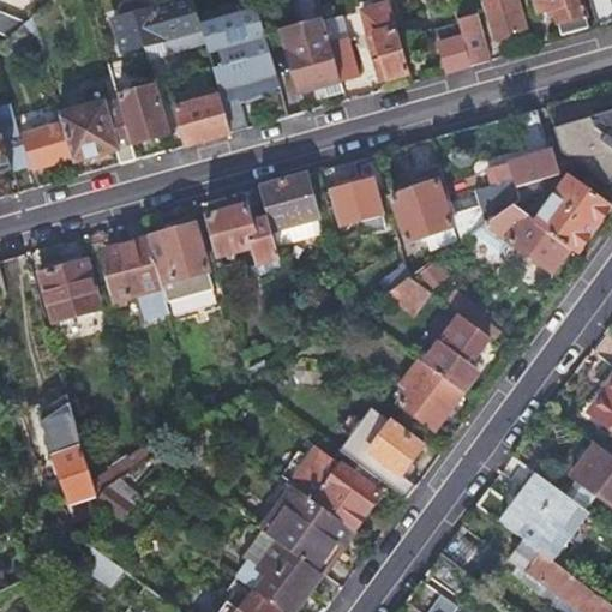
[(144,58),(203,41),(197,21),(191,0),(179,0),(147,10),(145,3),(142,0),(130,0),(121,3),(118,10),(119,17),(111,19),(119,51),(141,45),(144,58)]
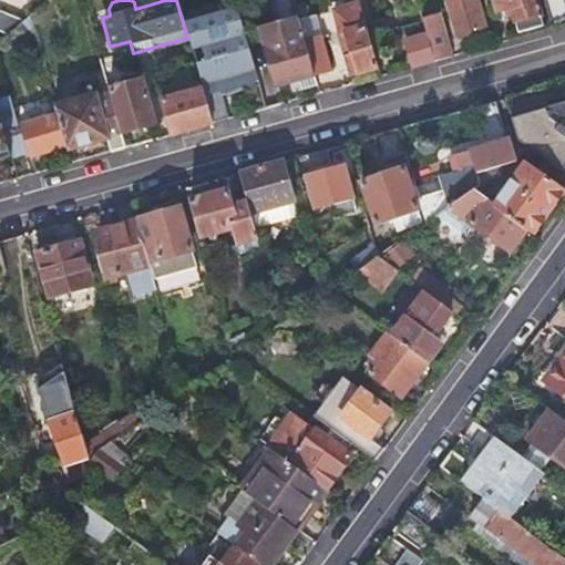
[(448,0),(458,36),(484,28),(476,0),(448,0)]
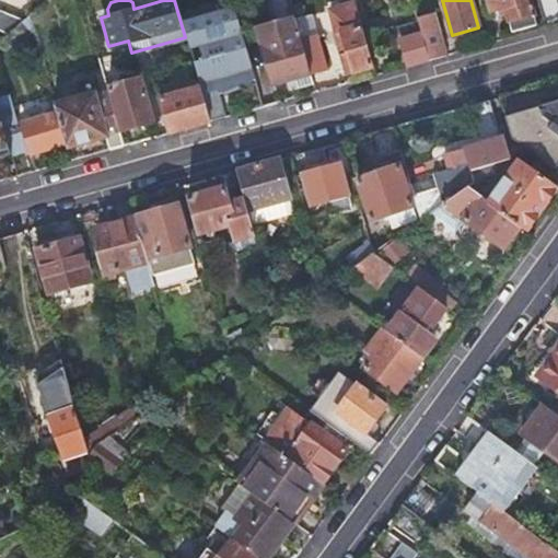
[(487,0),(491,13),(503,10),(510,31),(537,23),(530,0),(487,0)]
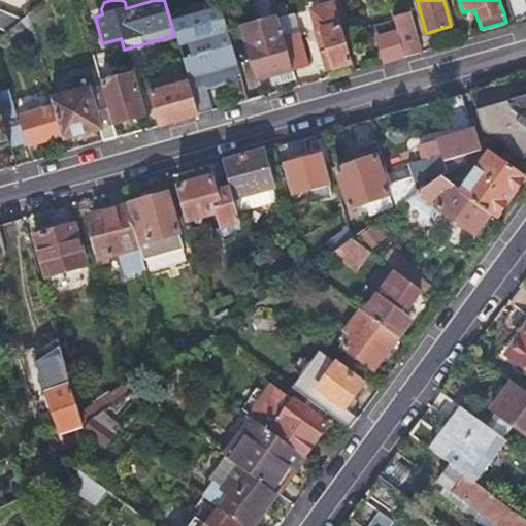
[(525,4),(524,0),(506,0),(513,24),(525,21),(525,4)]
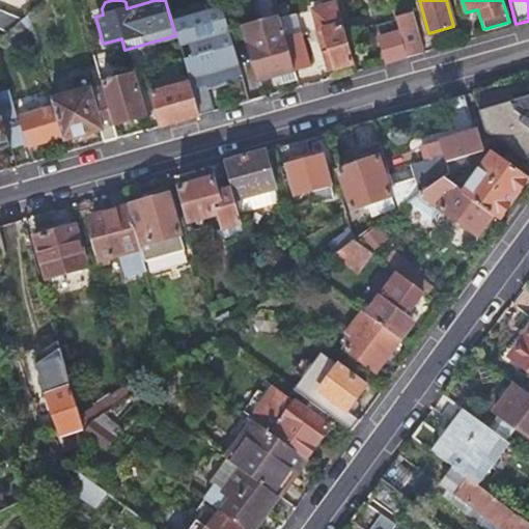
[(329,68),(355,61),(338,2),(312,9),(329,68)]
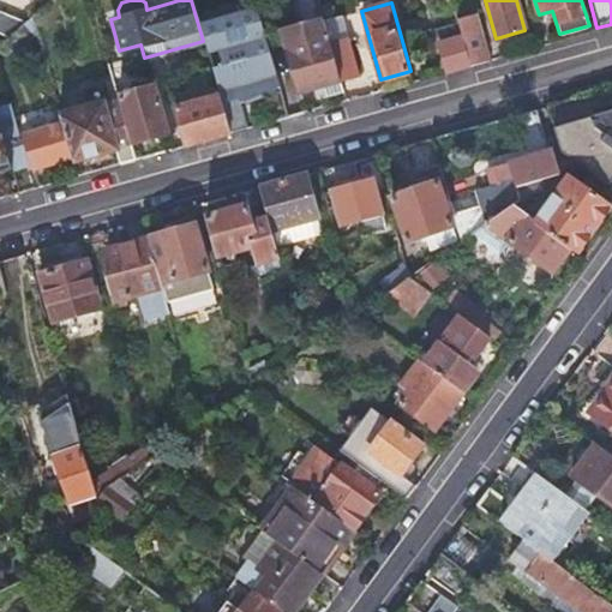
[(277,85),(255,4),(197,21),(203,41),(207,52),(216,49),(221,64),(211,67),(219,94),(229,131),(247,126),(240,101),(264,91),(263,89),(277,85)]
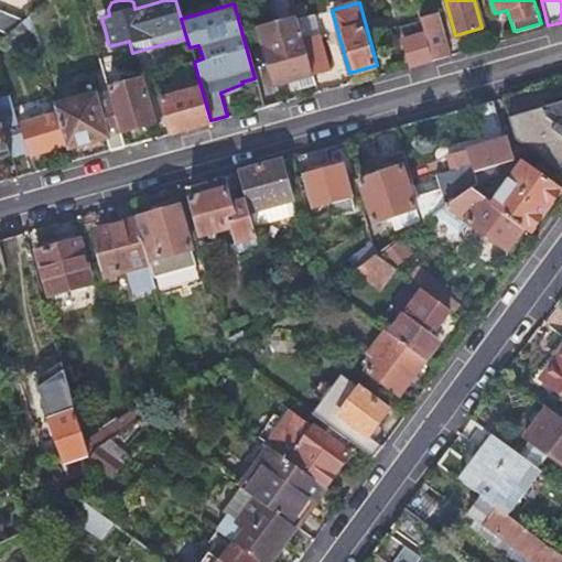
[(0,29),(9,32),(24,20),(0,9),(0,29)]
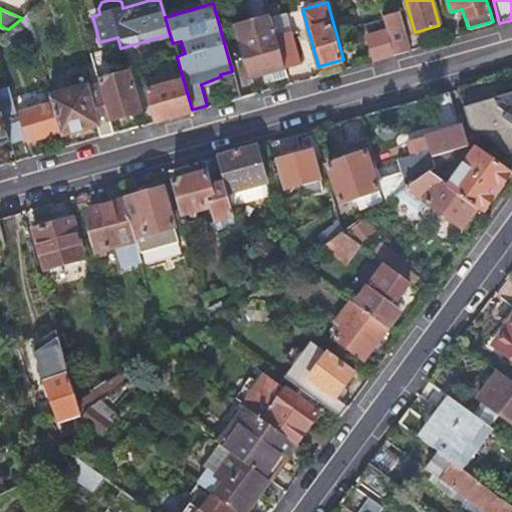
[(382,14),(384,18),(395,53),(409,49),(399,10),(382,14)]
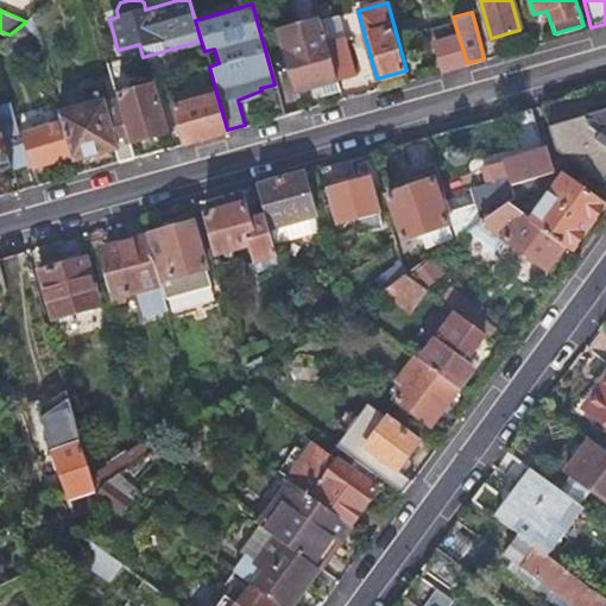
[(26,21),(10,35),(2,40),(13,52),(35,33),(30,18),(26,21)]
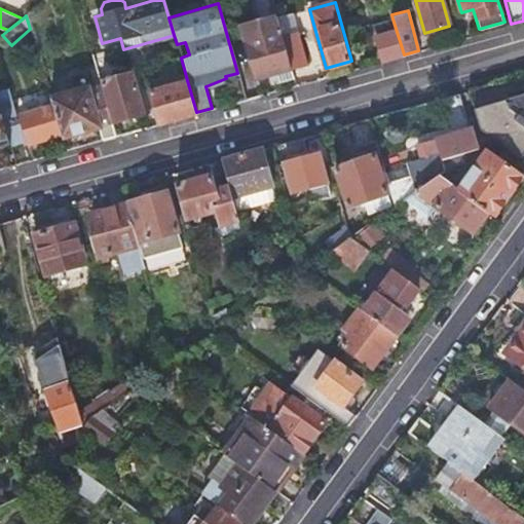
[(282,33),(276,16),(239,26),(245,43),(254,77),(275,71),(278,81),(294,77),(290,63),(283,37),(282,33)]
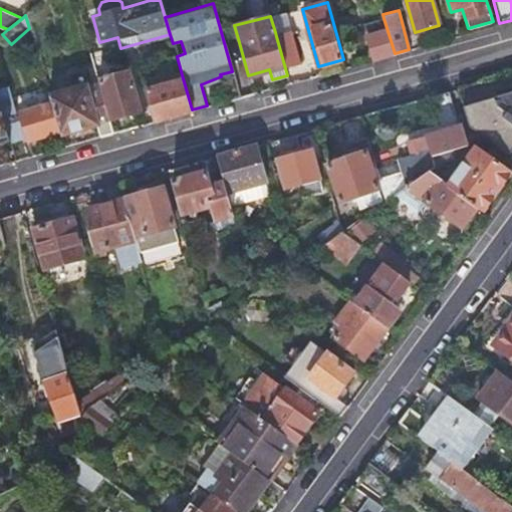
[(366,34),(373,58),(395,53),(384,18),(366,22),(369,34),(366,34)]
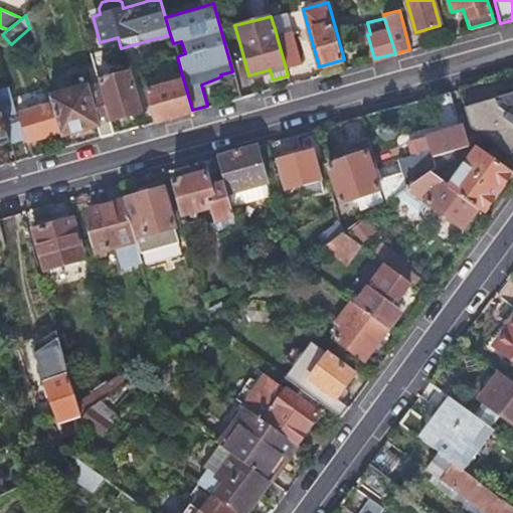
[(277,36),(284,61),(296,57),(289,33),(277,36)]
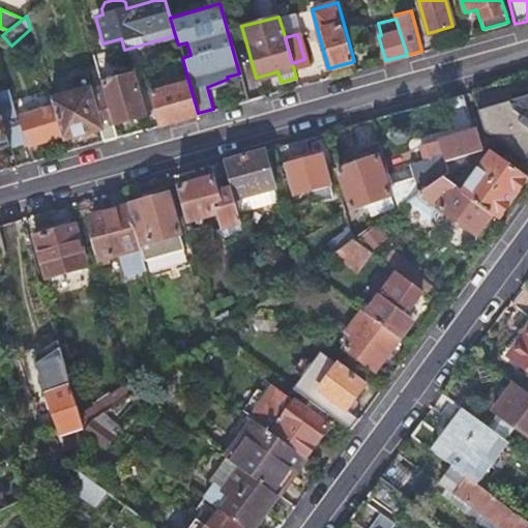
[(92,52),(97,76),(127,68),(122,45),(92,52)]
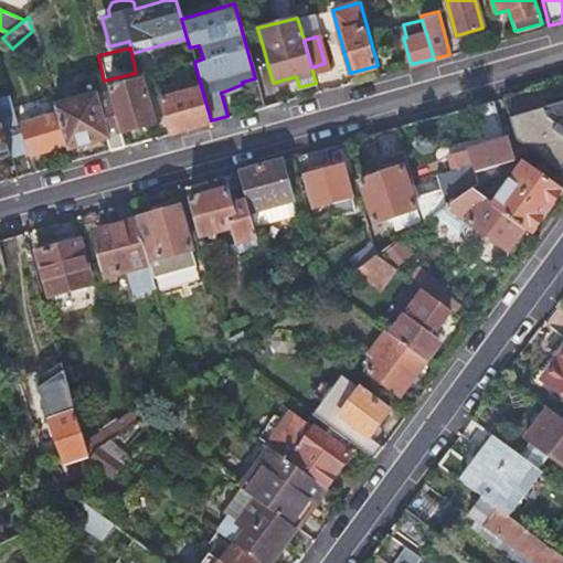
[(170,62),(156,66),(157,73),(172,67),(170,62)]
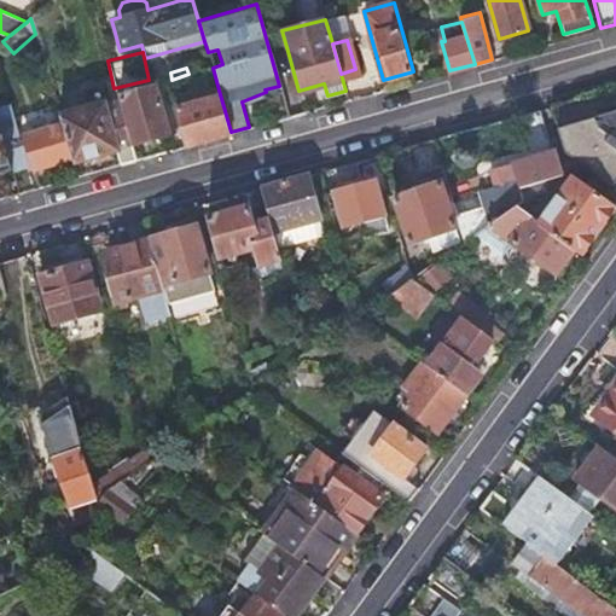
[(152,86),(116,97),(132,146),(167,137),(152,86)]
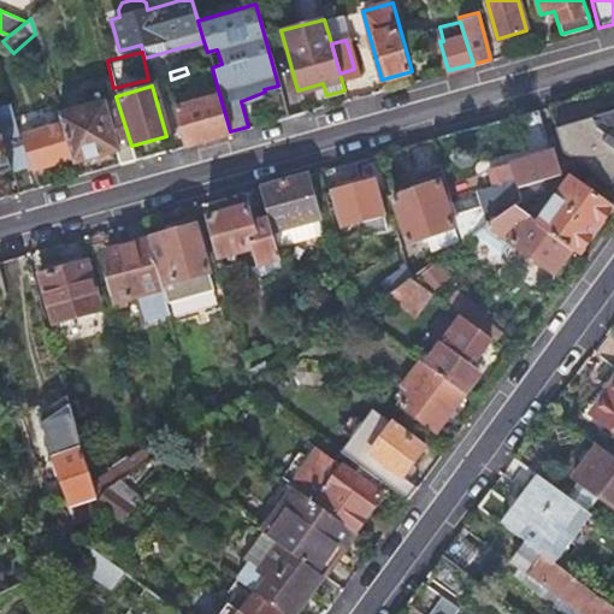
[(184,105),(173,108),(184,145),(230,131),(219,94),(208,98),(205,89),(181,96),(184,105)]
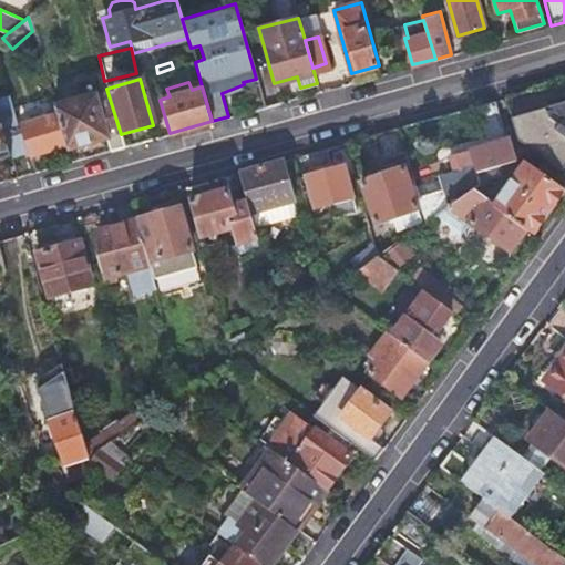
[(55,113),(64,145),(64,147),(105,137),(109,150),(124,145),(121,134),(106,89),(52,104),(55,113)]
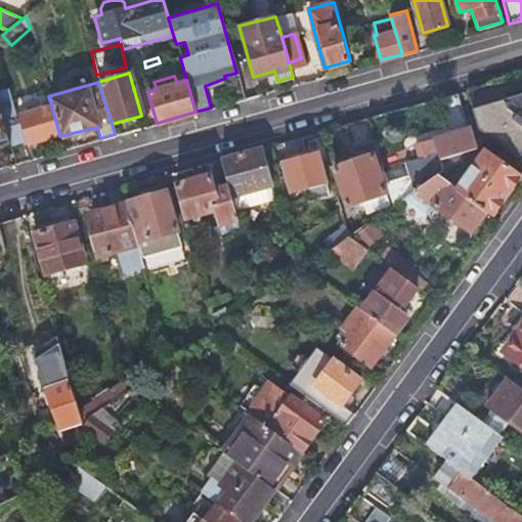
[(0,110),(9,142),(25,138),(27,143),(59,134),(51,104),(13,115),(6,89),(0,90),(0,110)]
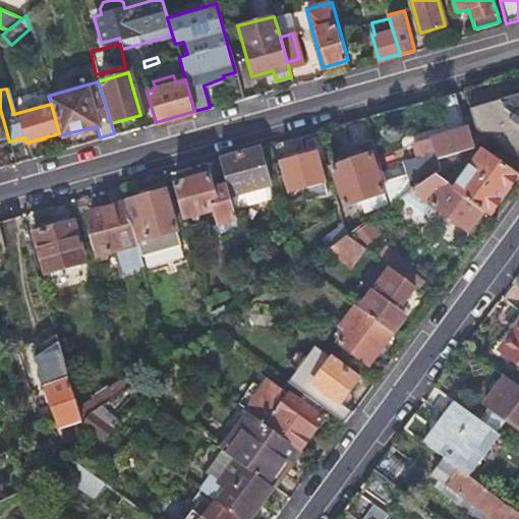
[(518,90),(468,106),(474,125),(476,131),(486,138),(515,158),(518,152),(518,90)]
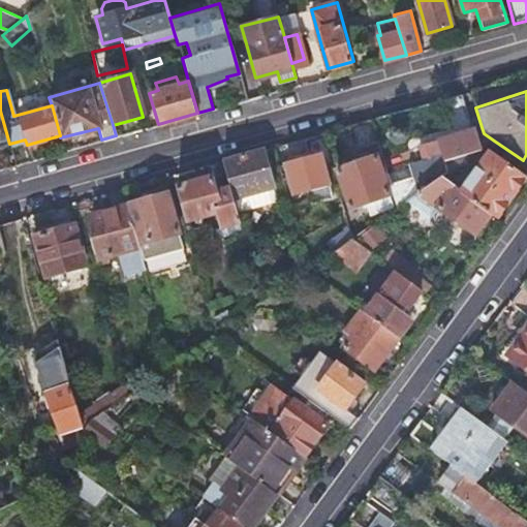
[(461,94),(444,99),(452,123),(468,118),(461,94)]
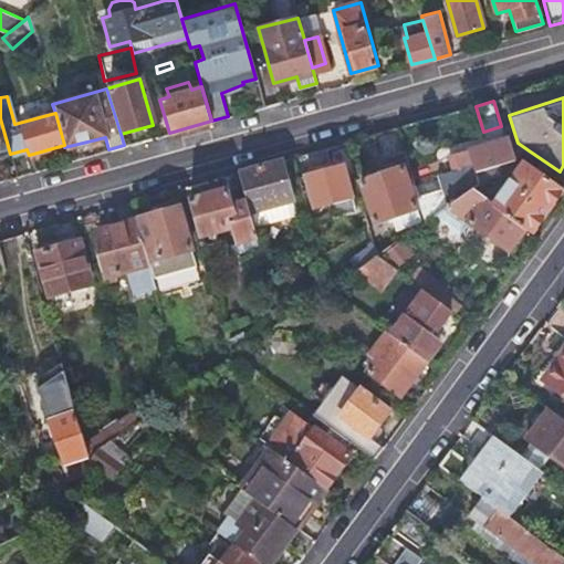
[(0,156),(10,154),(0,118),(0,156)]
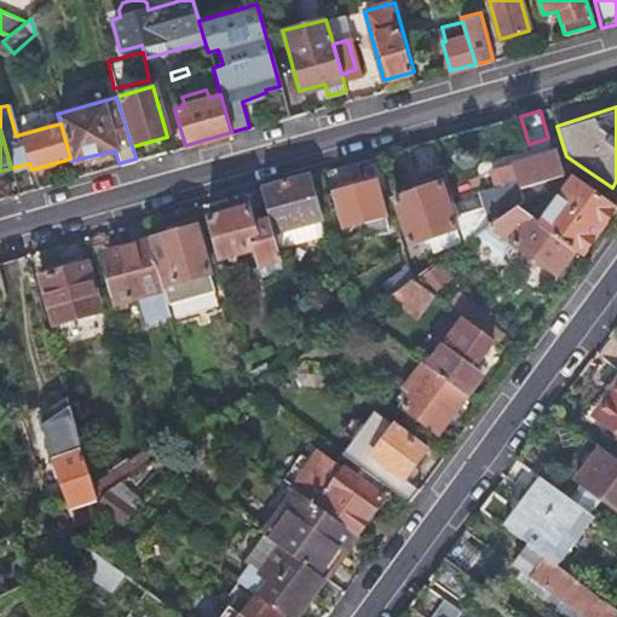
[(456,229),(448,209),(454,208),(434,140),(408,148),(419,184),(437,179),(437,182),(410,192),(411,196),(395,202),(411,246),(456,229)]
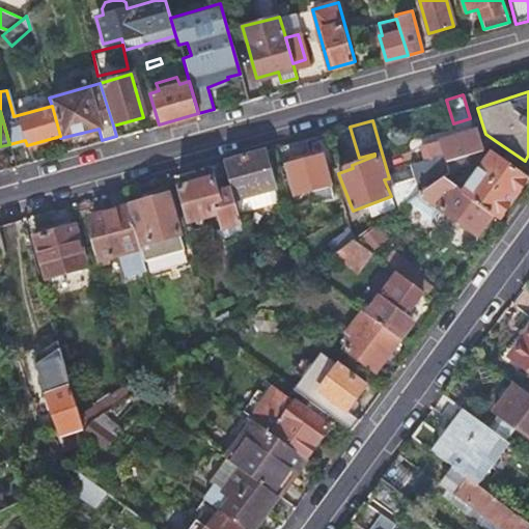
[(413,171),(389,178),(398,209),(409,201),(443,177),(452,171),(496,141),(485,134),(483,128),(408,150),(413,171)]
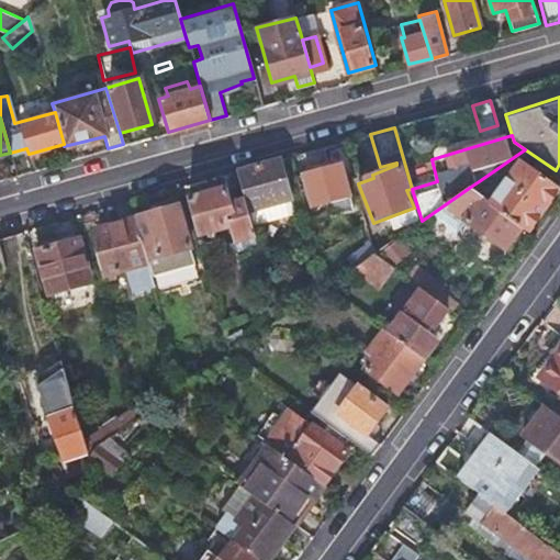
[(314,167),(346,160),(343,143),(310,150),(314,167)]
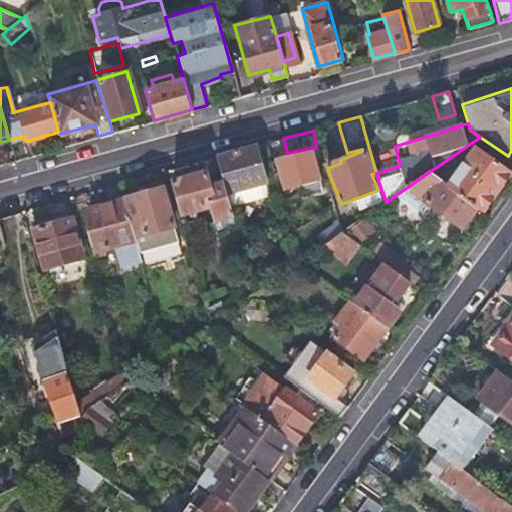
[(254,147),(216,157),(224,182),(229,202),(266,190),(254,147)]
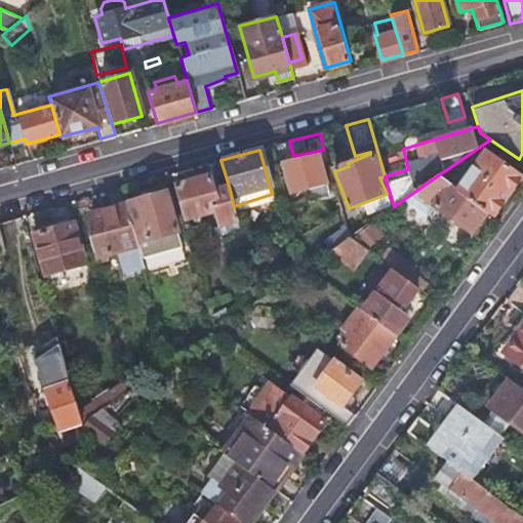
[(457,190),(486,209),(492,213),(520,175),(485,151),(463,183),(457,190)]
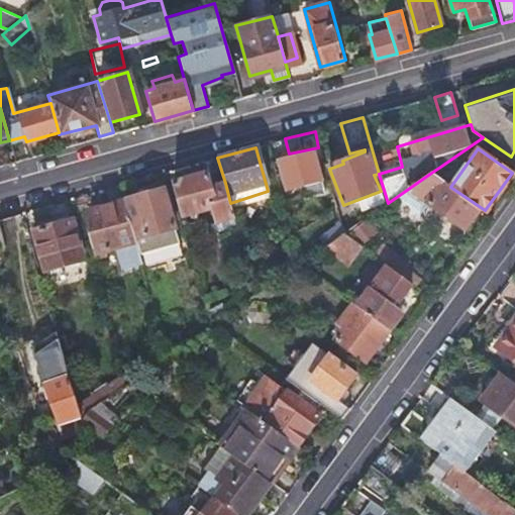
[(313,152),(279,162),(287,191),(305,186),(308,195),(324,191),(313,152)]
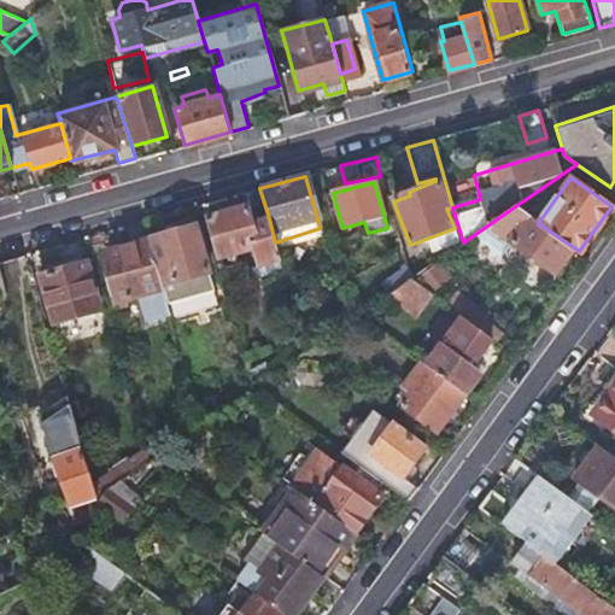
[(526,199),(515,206),(538,223),(544,215),(526,199)]
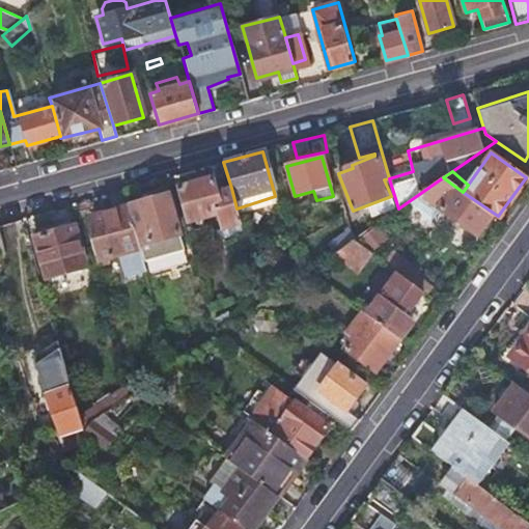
[(443,177),(409,201),(430,217),(438,205),(477,232),(492,212),(463,192),(443,177)]
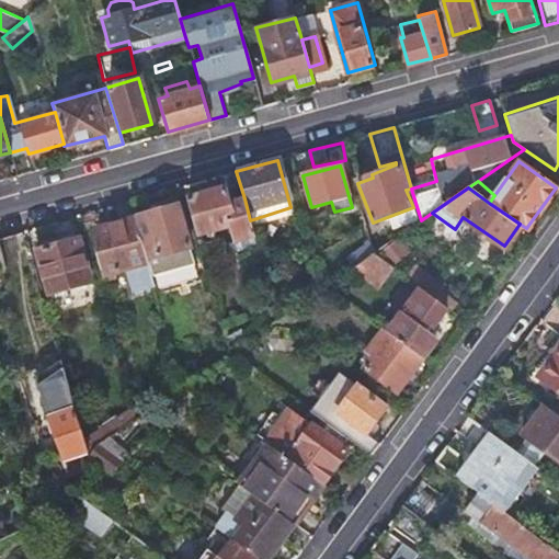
[(221,189),(186,200),(196,236),(221,229),(220,224),(226,221),(231,240),(254,234),(250,220),(244,198),(226,204),(221,189)]
